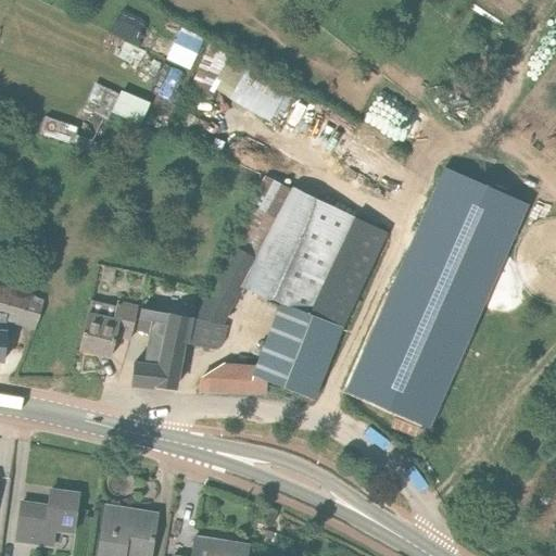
[(114,36),(158,49),(164,26),(121,13),(114,36)]
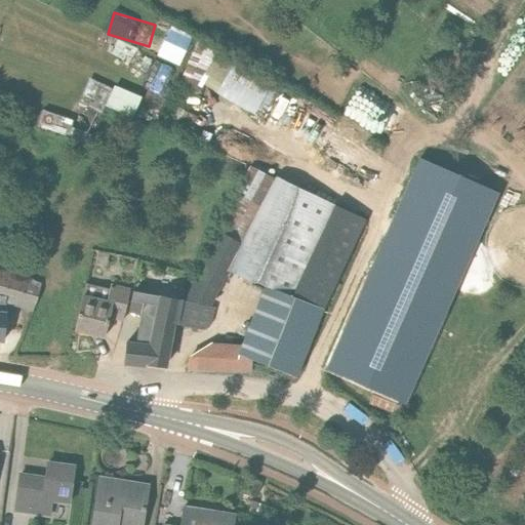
[(196,41),(183,83),(203,90),(204,87),(271,110),(281,80),(212,57),(215,47),(196,41)]
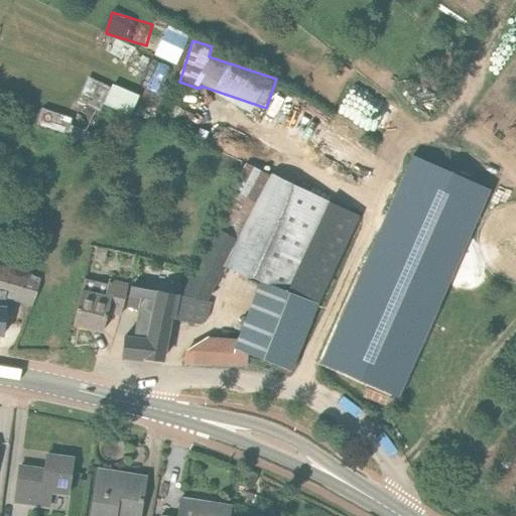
[(82,99),(103,104),(109,80),(88,75),(82,99)]
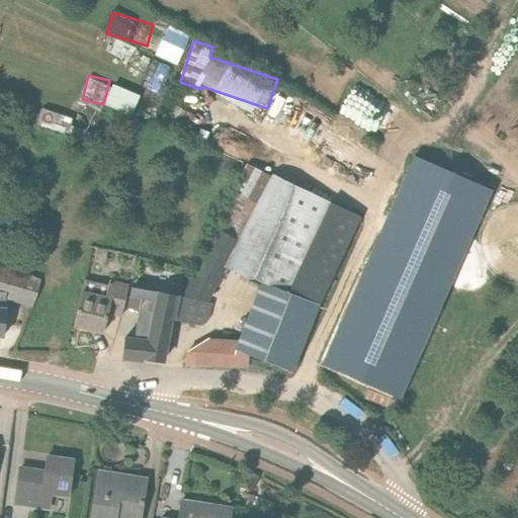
[(135,111),(142,90),(114,81),(106,102),(135,111)]
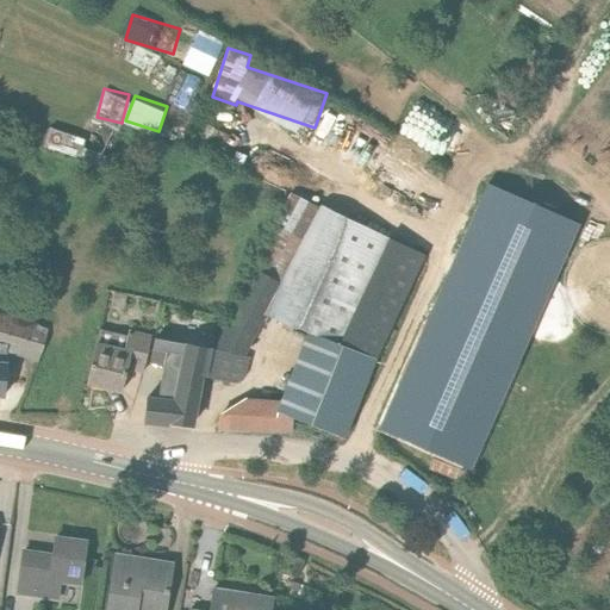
[(307,334),(281,400),(243,399),(217,417),(217,427),(287,431),(291,418),(343,439),(374,361),(337,347),(387,241),(321,207),(319,210),(290,194),(212,348),(187,344),(187,341),(155,335),(149,359),(184,365),(180,380),(199,384),(200,375),(241,385),(250,359),(244,356),(266,316),(296,330),(297,329),(307,334)]
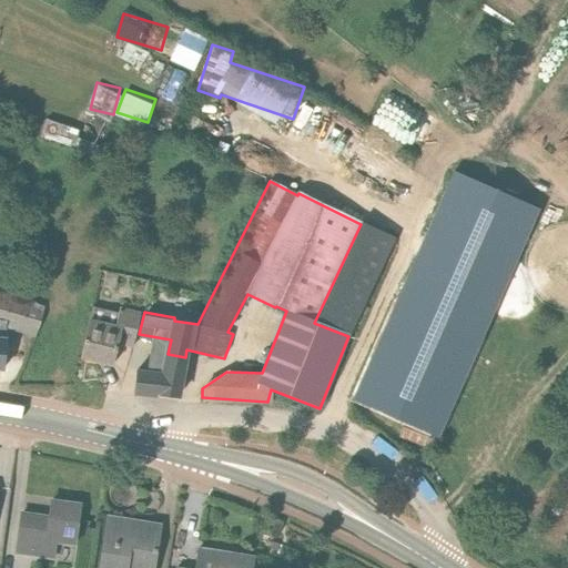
[(0,368),(2,369),(6,340),(4,340),(6,327),(34,336),(39,325),(44,306),(0,293),(0,368)]
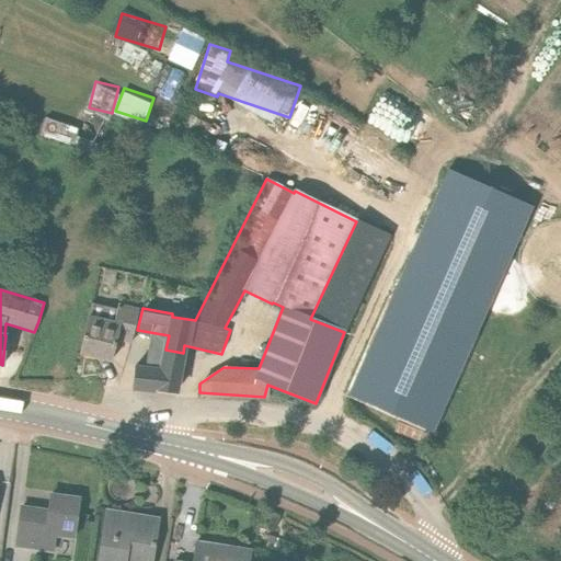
[(91,304),(79,353),(111,361),(114,347),(115,347),(116,339),(132,342),(138,311),(118,306),(117,310),(91,304)]
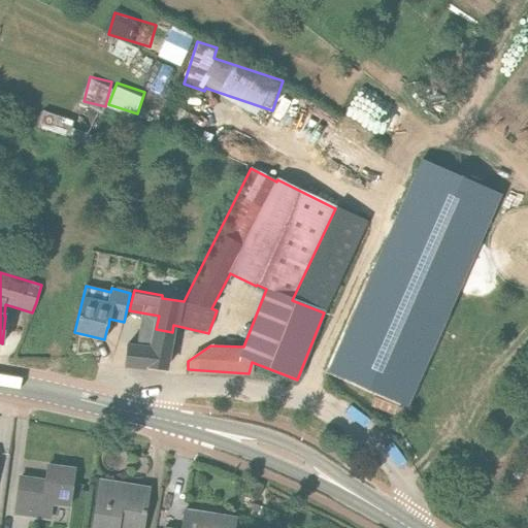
[(127,345),(125,365),(164,369),(172,332),(156,329),(140,327),(136,347),(127,345)]
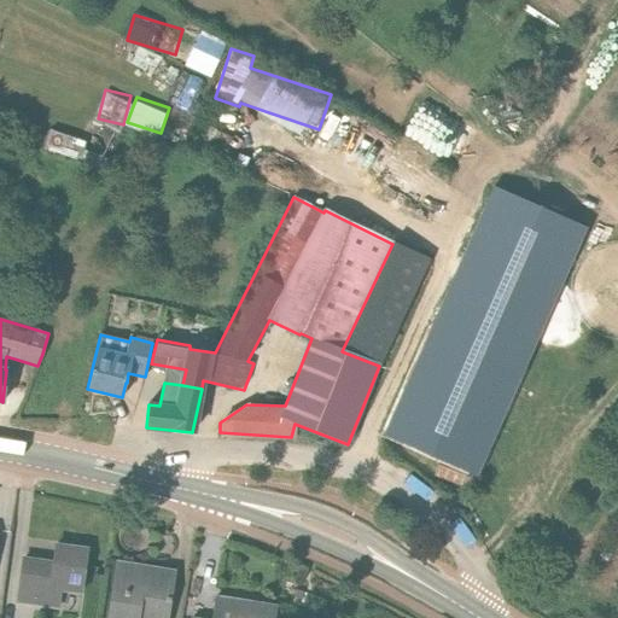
[(81,593),(87,549),(56,544),(53,563),(23,559),(17,602),(57,607),(59,589),(81,593)]
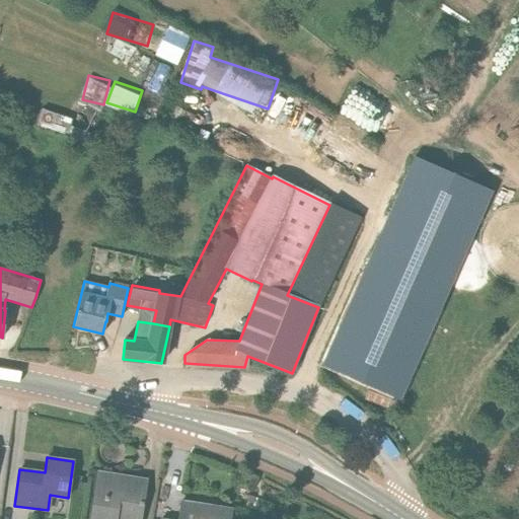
[(127,518),(139,518),(145,487),(119,483),(120,475),(98,472),(90,518),(116,518),(117,517),(127,518)]
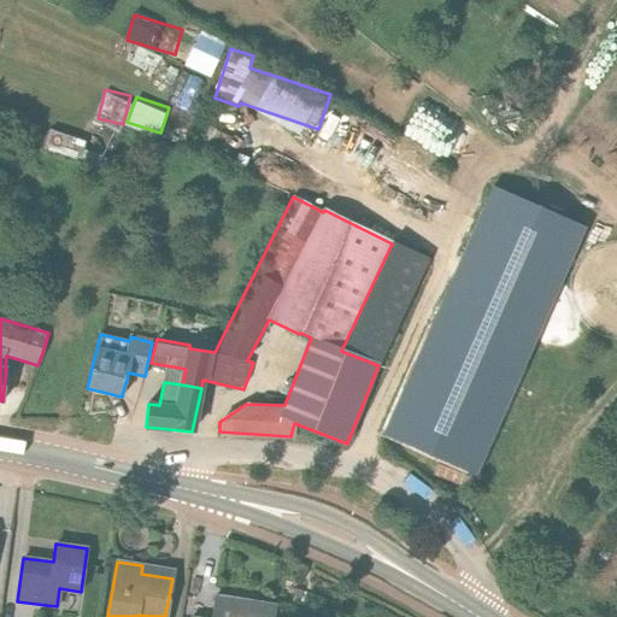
[(272,616),(275,605),(216,595),(212,616),(192,616),(191,616),(272,616)]
